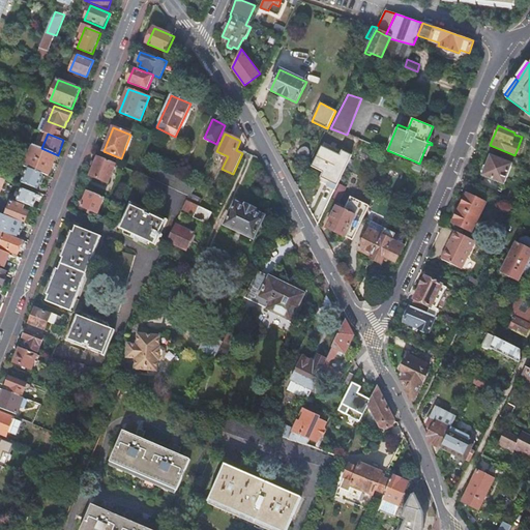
[(33,145),(25,167),(28,168),(45,174),(50,176),(58,155),(41,148),(33,145)]
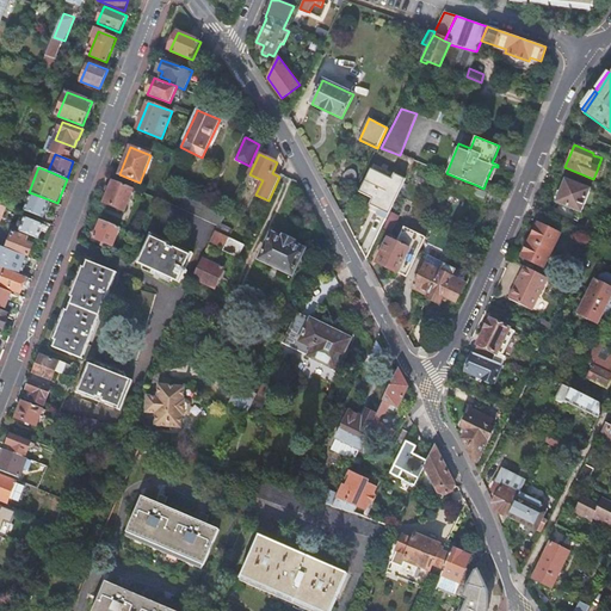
[(556,202),(581,211),(590,189),(566,179),(556,202)]
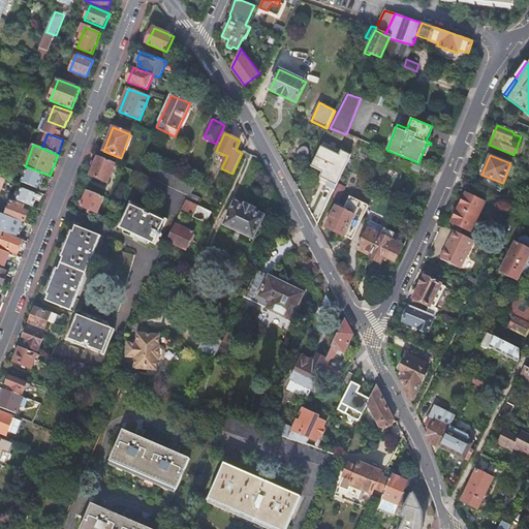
[(107,183),(116,163),(98,156),(90,177),(107,183)]
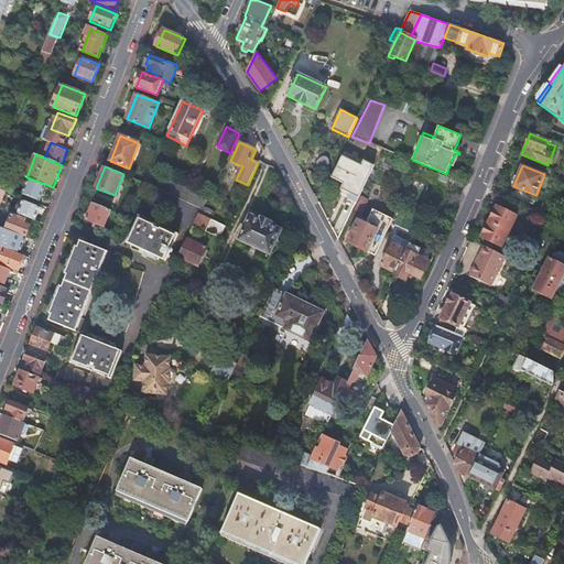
[(151,169),(145,182),(201,208),(202,206),(204,207),(209,196),(151,169)]
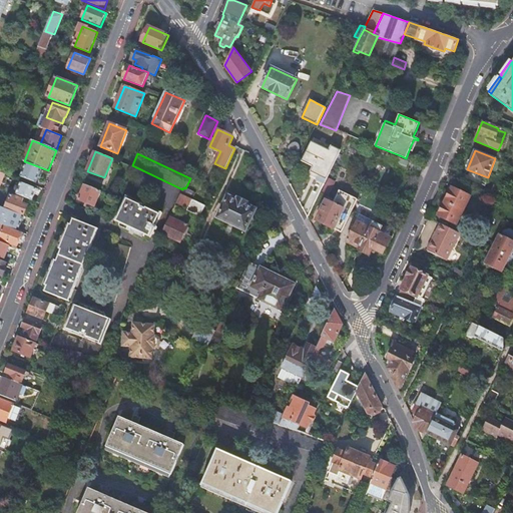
[(396,166),(400,157),(395,155),(391,164),(396,166)]
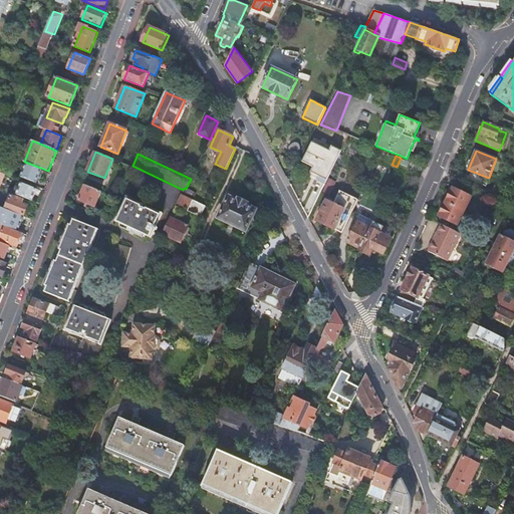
[(417,165),(401,158),(397,167),(399,168),(404,170),(405,166),(415,169),(417,165)]
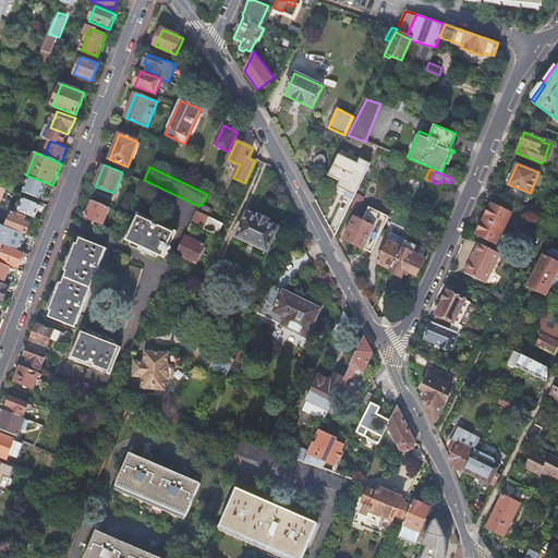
[(46,185),(47,183),(29,177),(24,192),(40,198),(44,193),(45,193),(48,185),(46,185)]
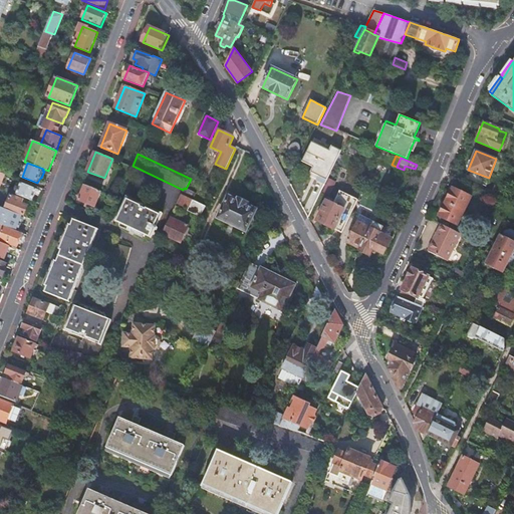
[(312,185),(302,207),(308,219),(324,182),(320,180),(317,187),(312,185)]
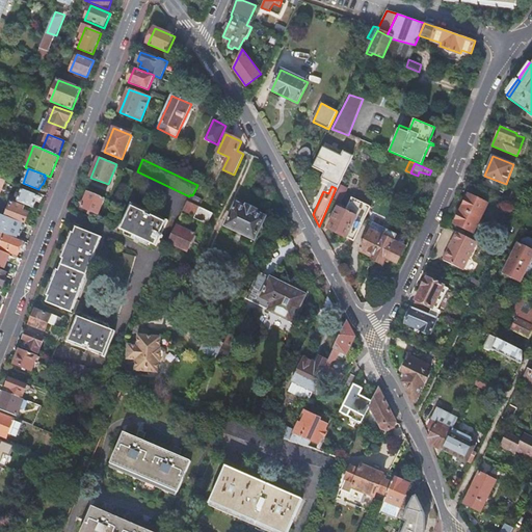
[(18,202),(34,208),(38,195),(23,189),(18,202)]
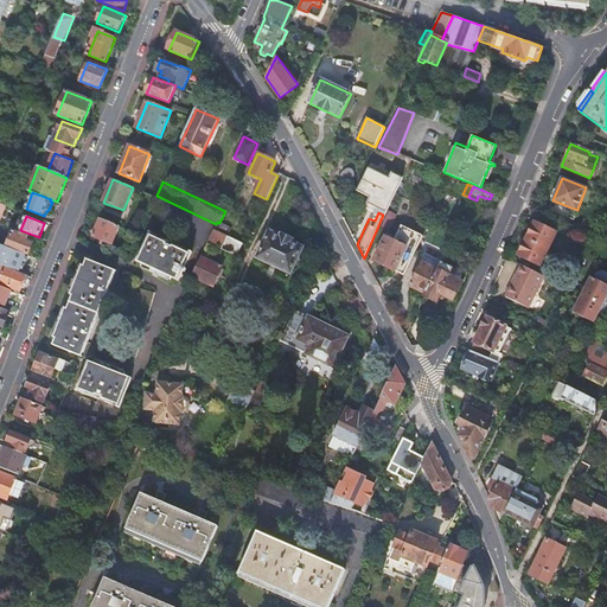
[(120,227),(101,218),(100,221),(97,221),(95,228),(96,230),(94,236),(113,244),(120,227)]
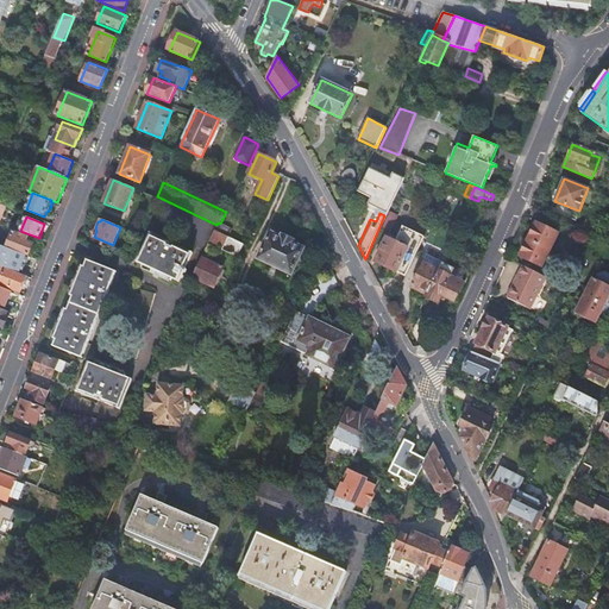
[(537,223),(528,240),(551,251),(558,233),(537,223)]
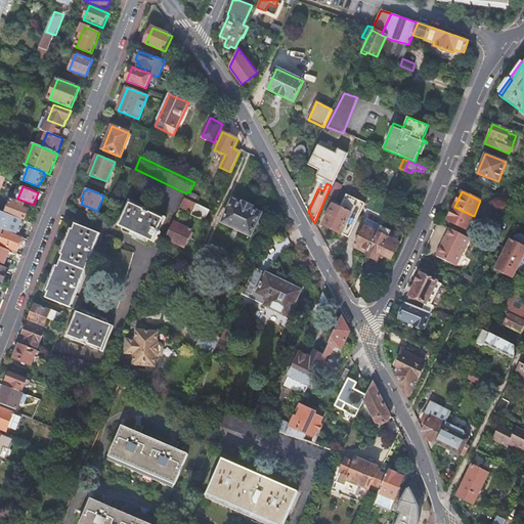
[(349,238),(364,205),(346,195),(339,209),(334,206),(322,226),(341,235),(341,234),(349,238)]
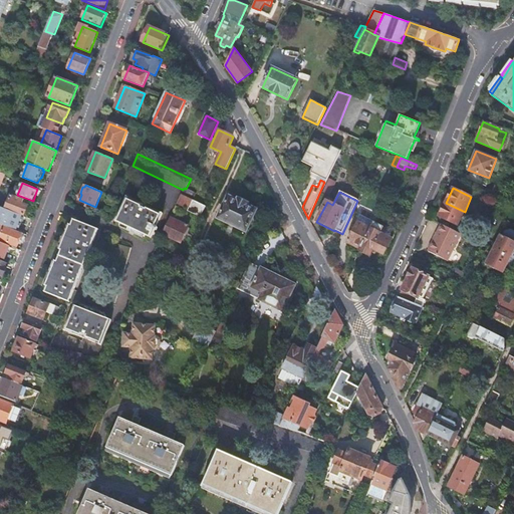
[(23,200),(12,195),(7,208),(24,215),(28,206),(22,203),(23,200)]
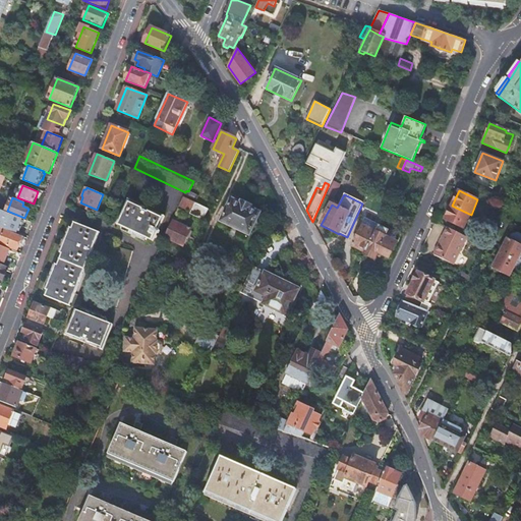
[(208,210),(183,197),(179,206),(190,211),(189,214),(203,220),(208,210)]
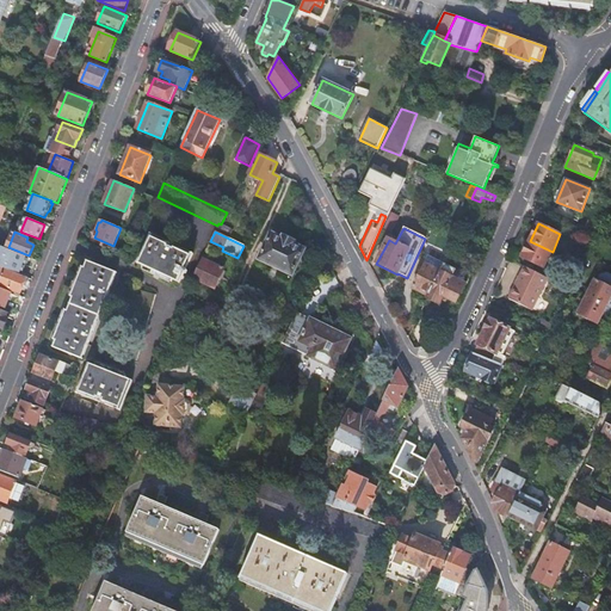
[(143,269),(144,269),(172,281),(171,282),(172,282),(173,279),(179,283),(180,284),(185,275),(186,275),(187,271),(186,270),(195,254),(193,253),(192,254),(152,234),(137,264),(139,264),(143,266),(143,269)]
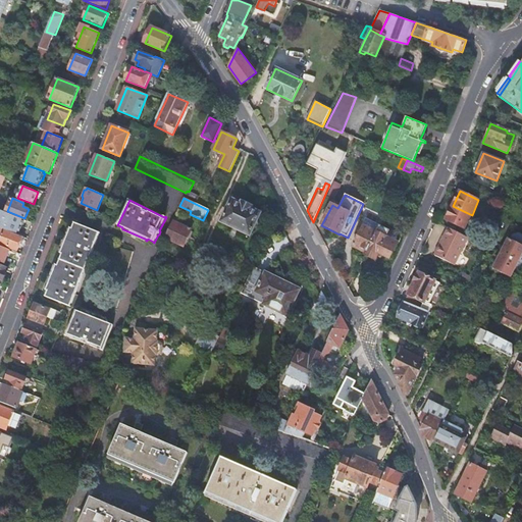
[(250,210),(251,208),(242,204),(241,206),(231,201),(221,222),(220,225),(247,239),(248,236),(249,236),(260,214),(250,210)]
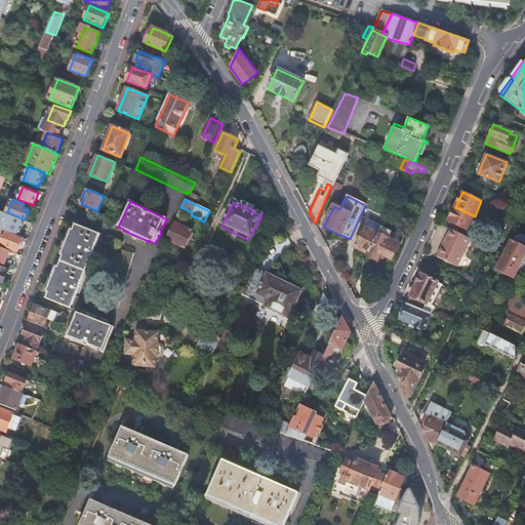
[(475,216),(455,207),(448,221),(468,231),(475,216)]
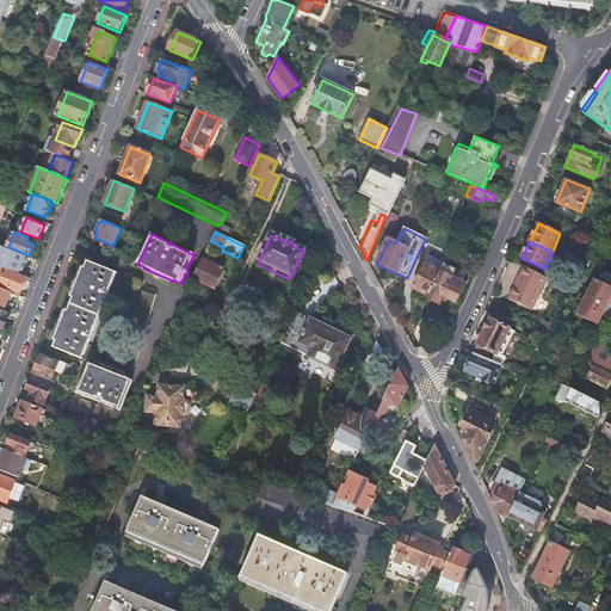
[(0,246),(0,266),(7,270),(22,275),(25,264),(23,263),(25,255),(0,246)]
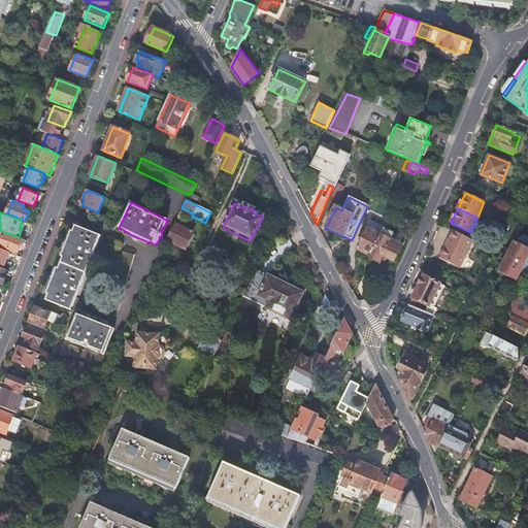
[(193,232),(174,224),(166,240),(186,250),(193,232)]
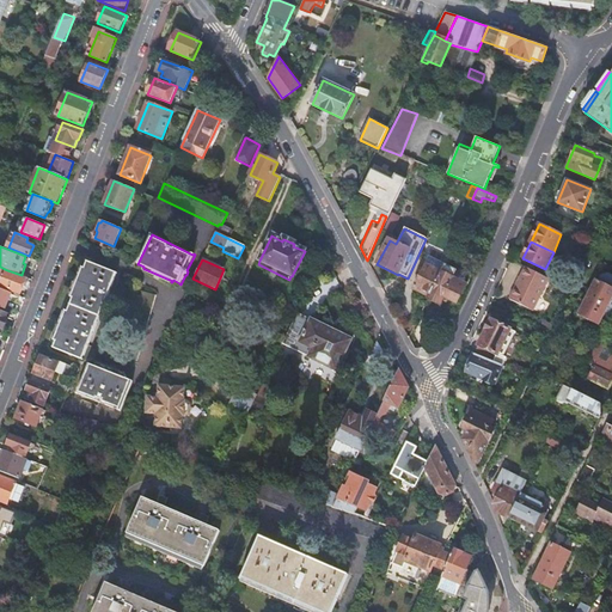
[(84,269),(79,280),(73,297),(72,297),(72,298),(73,298),(68,311),(66,311),(66,312),(55,340),(54,341),(56,342),(54,348),(54,347),(53,349),(84,361),(84,360),(84,359),(110,292),(117,274),(118,274),(118,273),(87,261),(87,262),(87,263),(85,268),(84,268),(83,269),(84,269)]
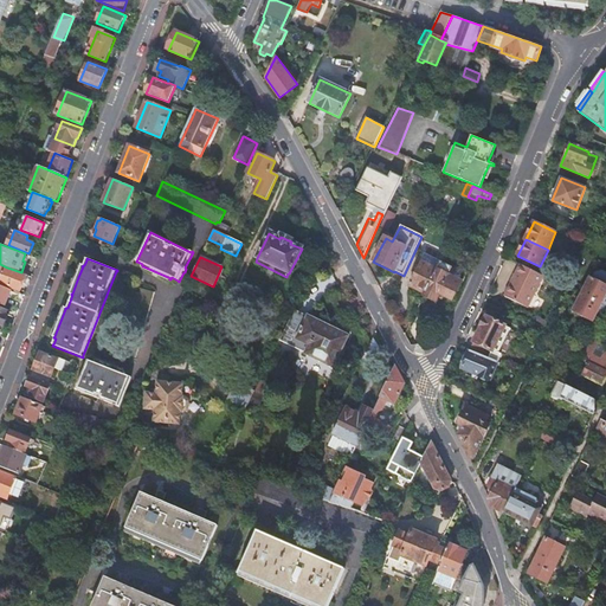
[(425,294),(436,269),(421,262),(410,288),(425,294)]
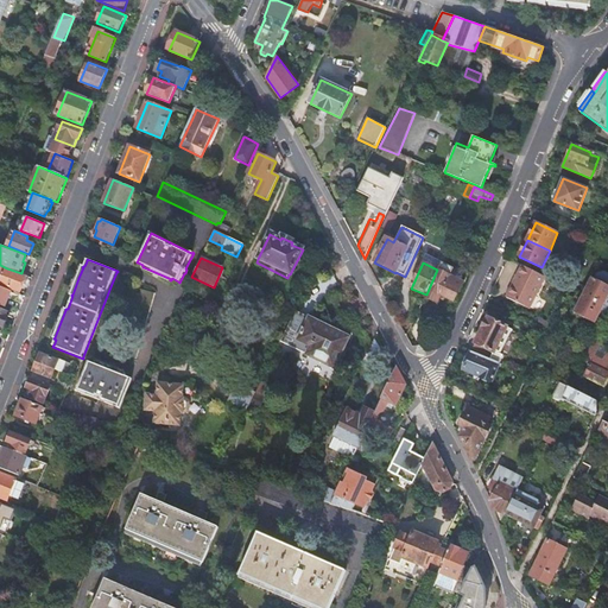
[(20,292),(27,276),(21,273),(7,268),(0,265),(0,273),(4,274),(0,284),(20,292)]
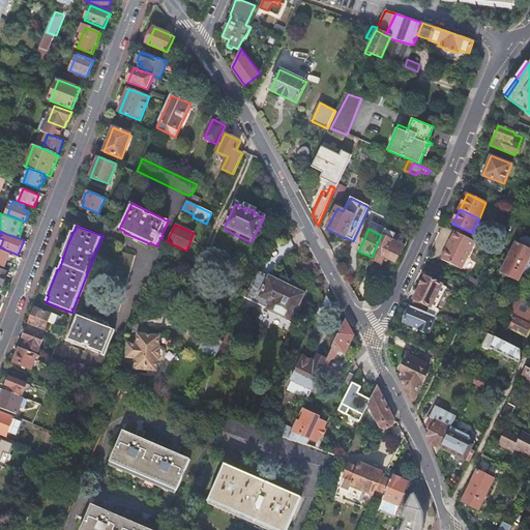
[(475,241),(455,232),(451,241),(454,242),(451,248),(448,247),(442,260),(462,269),(475,241)]
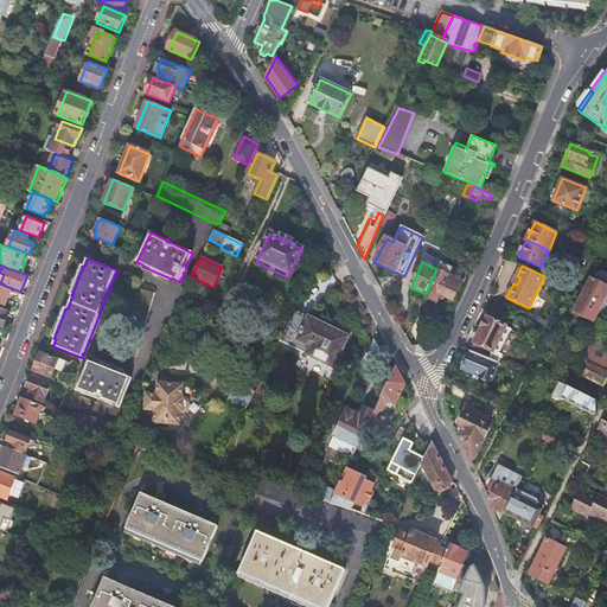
[(426,294),(425,296),(436,301),(440,294),(453,300),(462,282),(436,269),(426,294)]
